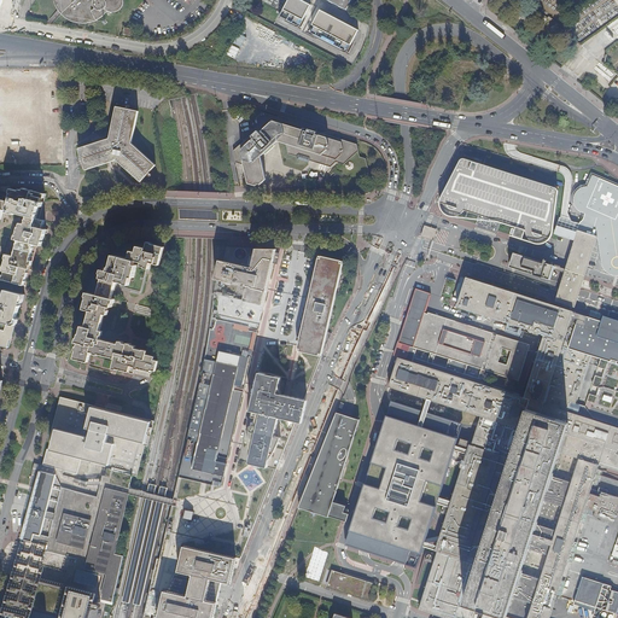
[(103,16),(108,11),(110,12),(111,12),(114,12),(115,12),(118,12),(121,10),(122,6),(123,3),(122,0),(53,0),(54,5),(57,10),(60,13),(64,17),(68,21),(74,22),(77,23),(81,23),(85,23),(89,23),(94,22),(98,19),(103,16)]
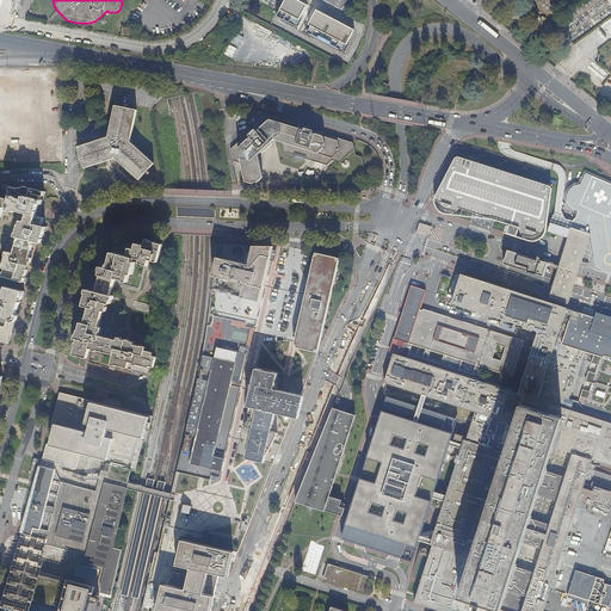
[(254,0),(275,10),(278,12),(283,0),(254,0)]
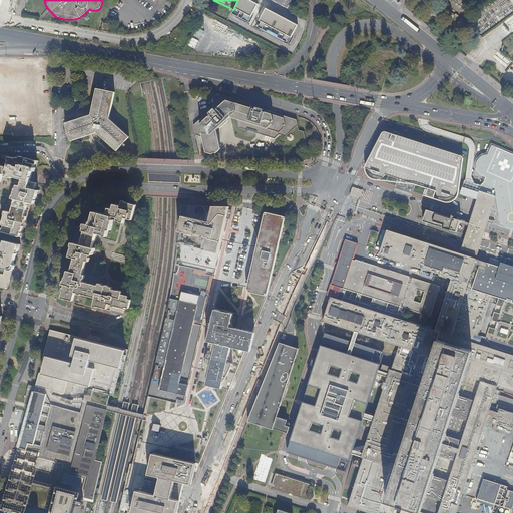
[(259,5),(248,0),(239,0),(231,15),(247,23),(259,5)]
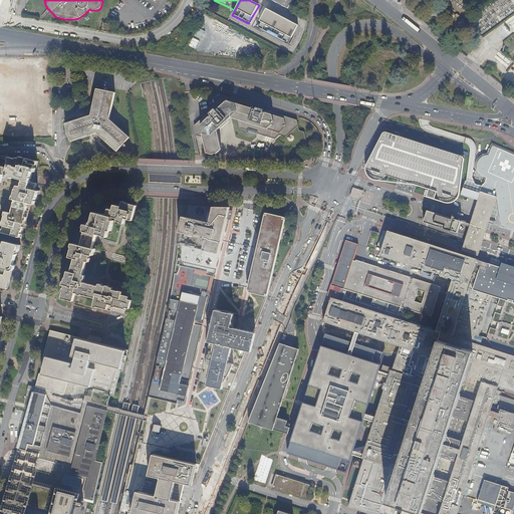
[(272,0),(287,8),(291,0),(272,0)]
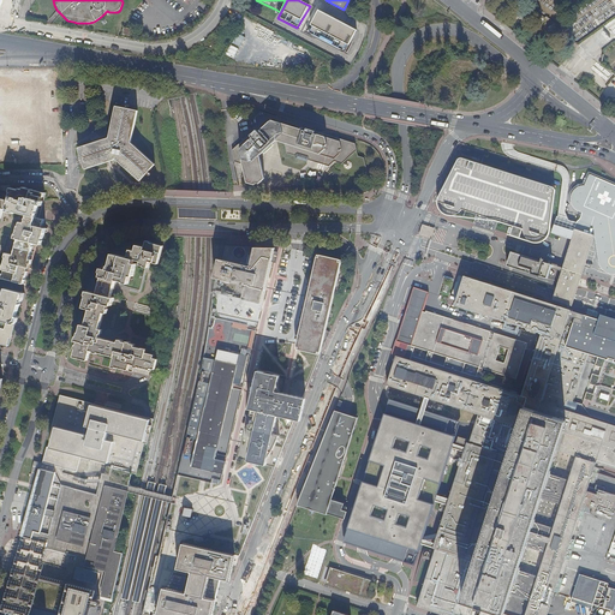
[(352,31),(350,30),(339,24),(339,21),(338,19),(334,22),(321,15),(320,11),(318,10),(310,25),(314,27),(310,33),(342,51),(346,45),(348,46),(357,30),(356,29),(352,31)]
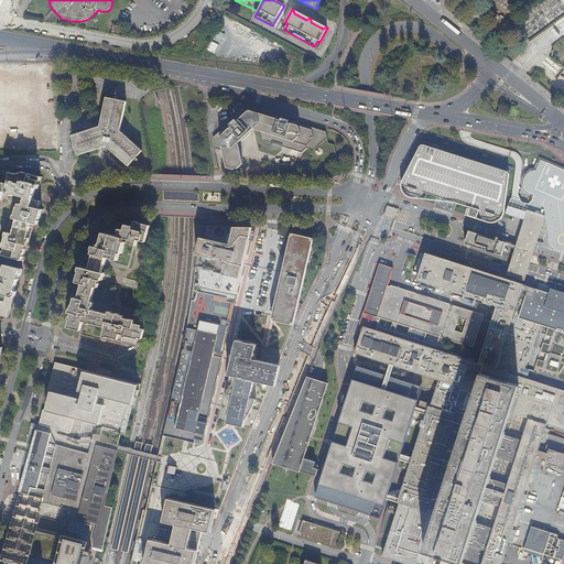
[(310,18),(293,10),(294,13),(306,20),(310,18)]
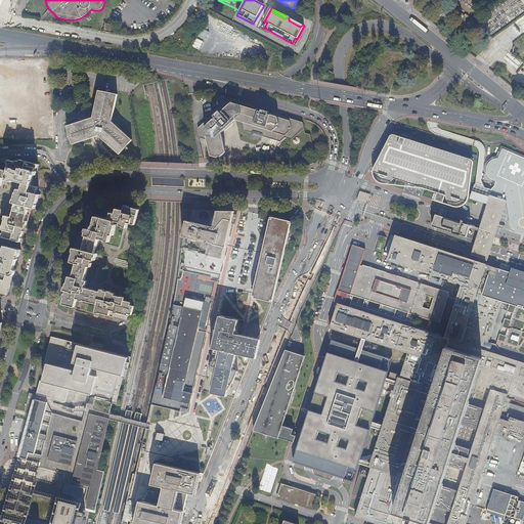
[(523,14),(514,22),(520,32),(523,29),(523,14)]
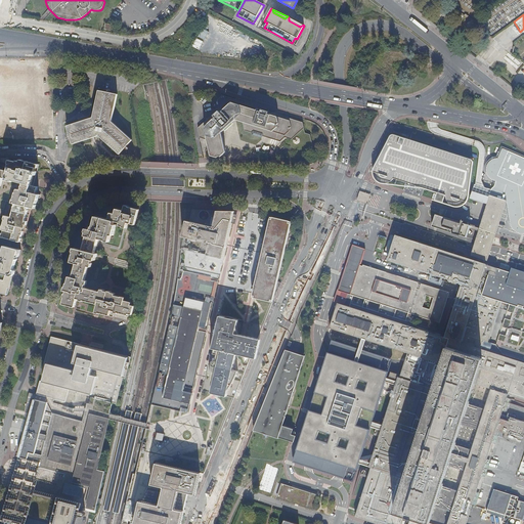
[(300,27),(303,25),(289,17),(289,20),(298,26),(300,27)]
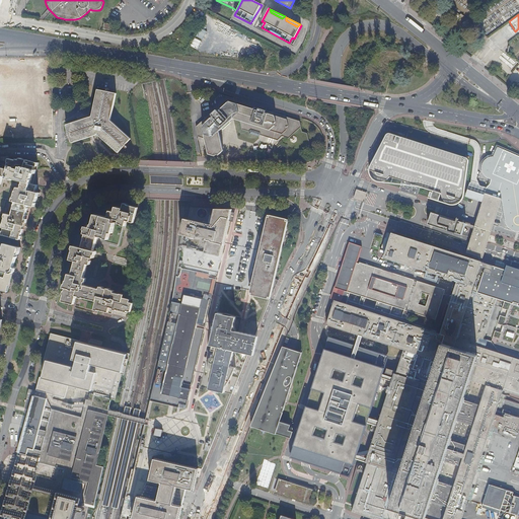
[(112,121),(117,93),(97,90),(93,109),(92,117),(67,125),(72,143),(98,135),(102,138),(118,152),(131,139),(112,121)]
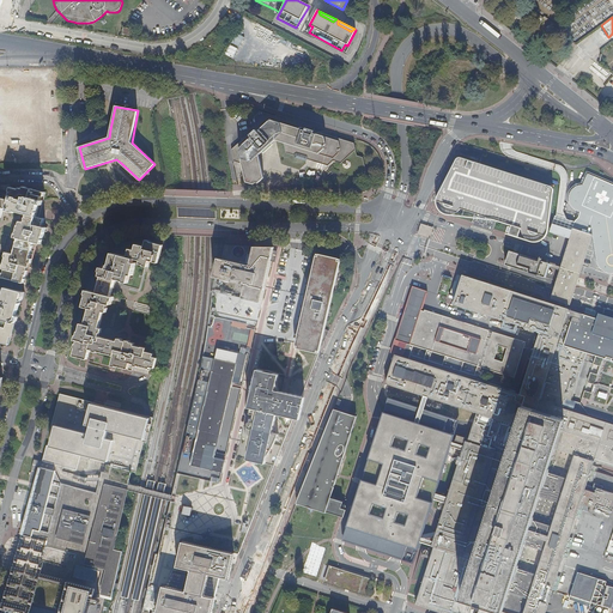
[(333,140),(320,135),(313,134),(315,127),(277,114),(275,116),(260,111),(254,117),(256,127),(256,131),(250,135),(248,134),(231,150),(235,162),(242,164),(246,183),(254,186),(254,183),(258,183),(258,184),(263,178),(263,177),(271,170),(281,174),(283,183),(299,184),(303,184),(304,181),(320,186),(332,174),(333,175),(334,173),(338,174),(339,171),(344,174),(344,176),(356,180),(365,170),(363,158),(357,156),(354,144),(335,138),(333,140)]
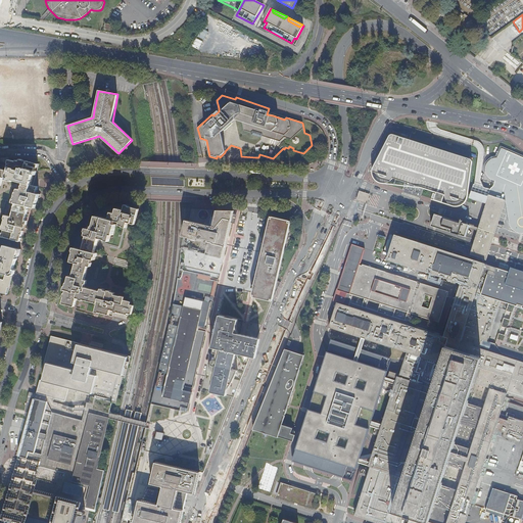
[(374,180),(378,183),(424,188),(433,191),(431,199),(454,206),(460,206),(465,202),(467,197),(471,161),(470,159),(391,134),(372,173),(372,176),(374,180)]
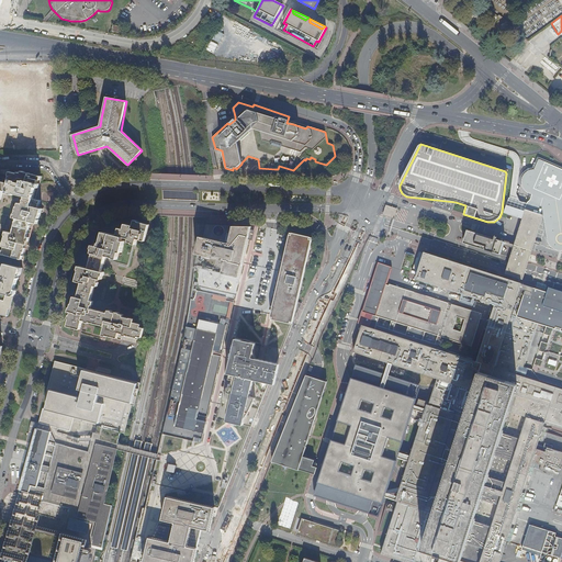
[(561,169),(536,158),(531,169),(526,170),(523,172),(520,177),(519,181),(520,187),(524,191),(529,193),(542,199),(540,206),(541,206),(547,240),(550,246),(554,249),(558,250),(561,250),(561,169)]
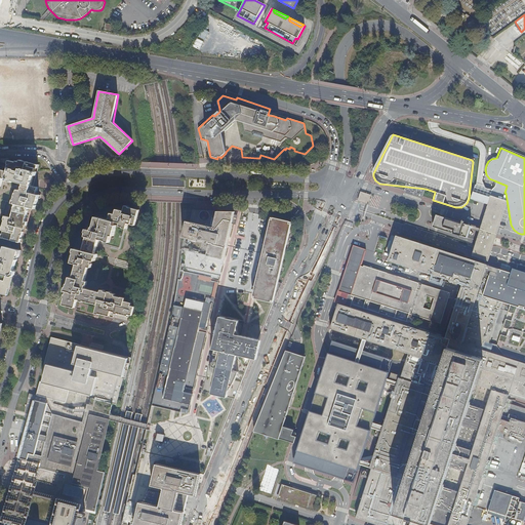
[(21,159),(19,161),(17,160),(16,162),(12,161),(11,164),(9,164),(8,167),(9,168),(8,171),(6,178),(22,184),(23,179),(25,180),(27,176),(33,178),(34,178),(37,168),(35,167),(36,164),(28,162),(28,161),(21,159)]
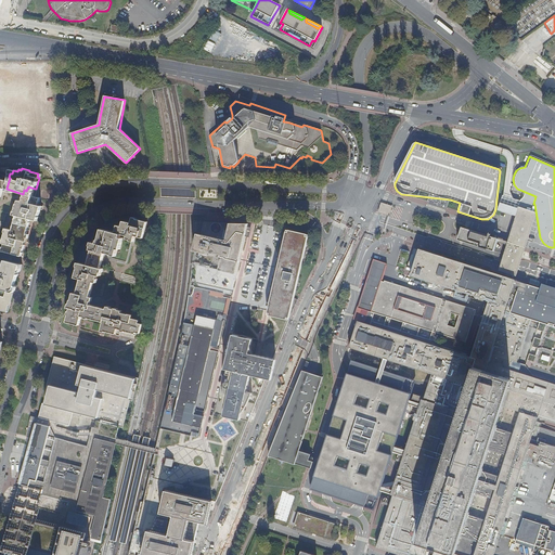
[(3,189),(7,189),(9,181),(2,179),(0,185),(0,193),(2,194),(3,189)]
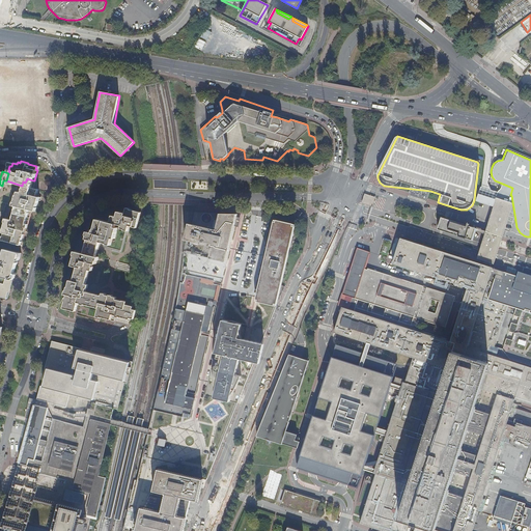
[(31,188),(33,180),(27,178),(25,183),(23,182),(22,186),(24,186),(23,193),(30,195),(30,192),(29,192),(30,187),(31,188)]
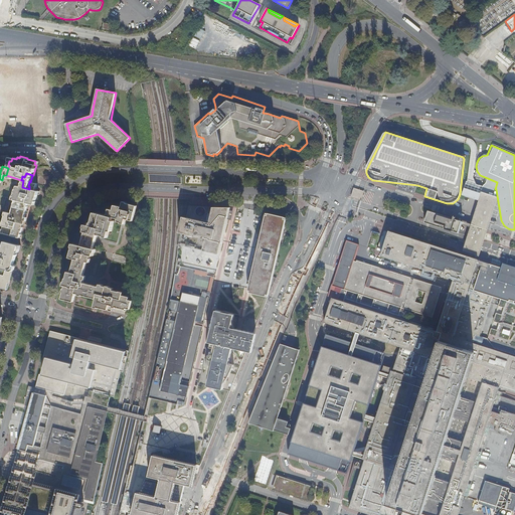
[(35,205),(35,203),(36,199),(37,198),(38,194),(36,194),(37,191),(35,190),(33,190),(35,186),(36,186),(37,183),(30,182),(29,181),(28,186),(29,186),(29,189),(22,187),(18,186),(16,193),(14,196),(17,197),(16,200),(12,214),(8,213),(7,216),(6,220),(4,219),(3,226),(4,226),(3,233),(22,238),(25,226),(28,216),(31,204),(34,205),(35,205)]
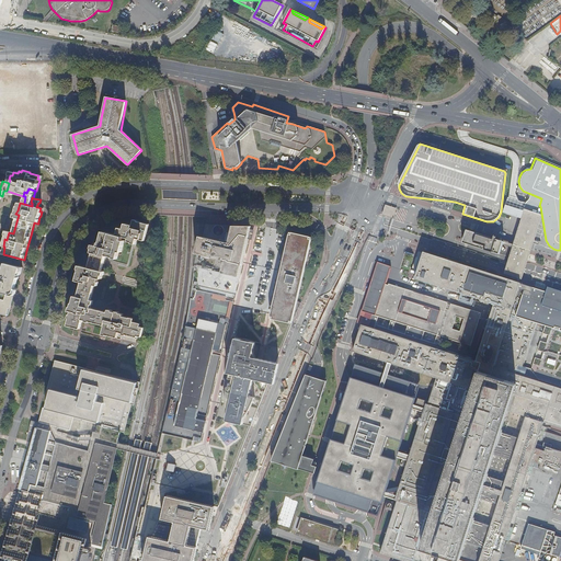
[(384,215),(395,218),(398,209),(386,205),(384,215)]
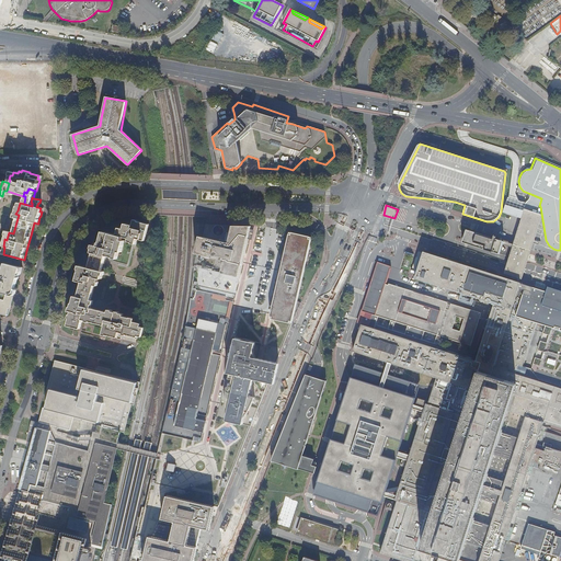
[(523,279),(542,216),(524,209),(503,273),(523,279)]
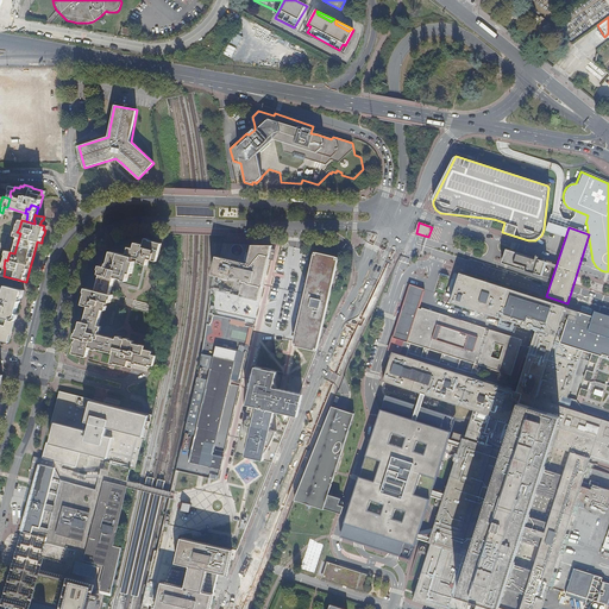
[(155,243),(152,242),(151,245),(146,244),(146,246),(138,245),(137,250),(132,249),(130,257),(114,253),(111,265),(113,267),(112,269),(106,268),(106,272),(104,271),(101,277),(102,277),(100,289),(99,292),(93,290),(92,295),(88,294),(86,307),(92,308),(88,324),(85,324),(82,331),(81,331),(79,339),(77,339),(76,341),(73,355),(88,359),(90,349),(96,350),(111,353),(114,355),(113,364),(115,364),(121,366),(129,368),(130,363),(138,364),(151,368),(151,366),(156,368),(158,357),(154,357),(155,353),(146,351),(148,347),(144,346),(144,347),(135,345),(136,343),(124,339),(123,341),(100,337),(101,332),(99,331),(100,326),(105,308),(107,309),(108,305),(111,306),(112,302),(110,302),(111,299),(112,294),(114,287),(115,282),(117,282),(118,281),(125,282),(126,280),(130,281),(130,283),(132,284),(135,278),(131,277),(132,275),(135,276),(136,268),(133,267),(135,258),(143,261),(142,264),(145,265),(150,265),(151,262),(155,262),(159,262),(164,244),(155,243)]
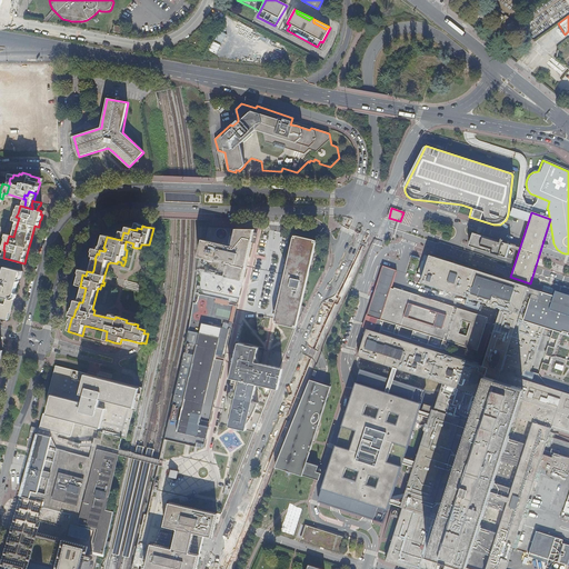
[(203,259),(200,271),(210,273),(211,271),(205,269),(207,259),(229,265),(226,278),(243,281),(255,230),(237,229),(232,247),(207,241),(203,259)]
